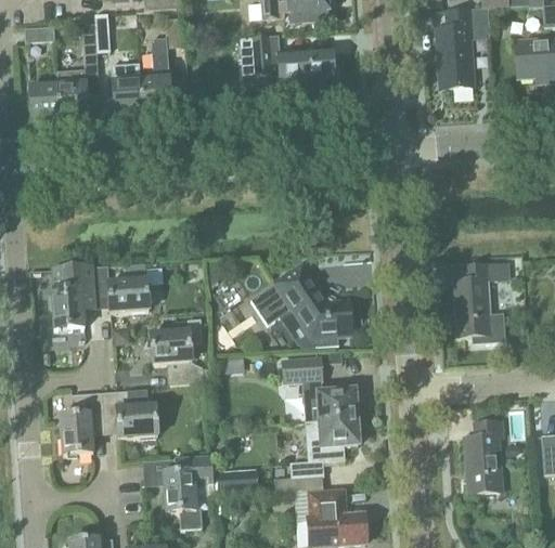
[(144,10),(180,8),(179,0),(143,0),(144,10)]
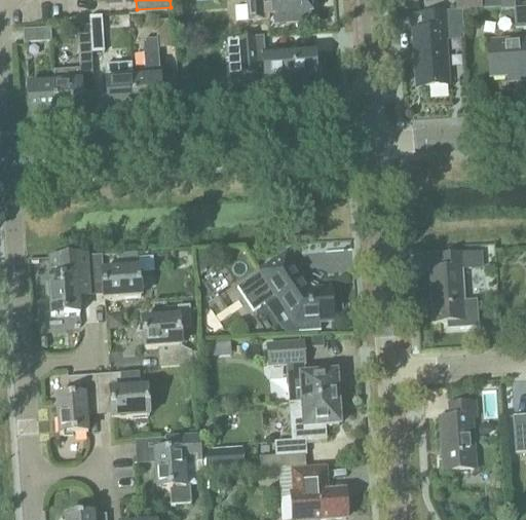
[(230,0),(231,14),(242,13),(242,0),(230,0)]
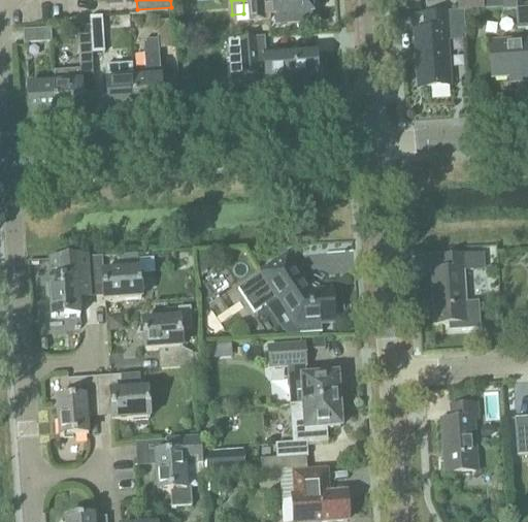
[(250,17),(265,15),(264,0),(250,0),(250,17)]
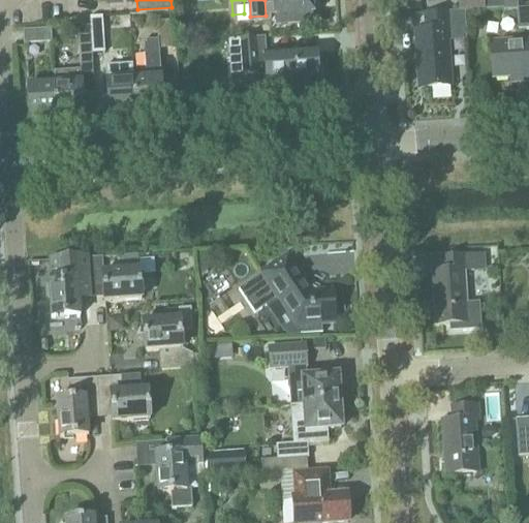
[(272,0),(274,21),(312,18),(310,0),(272,0)]
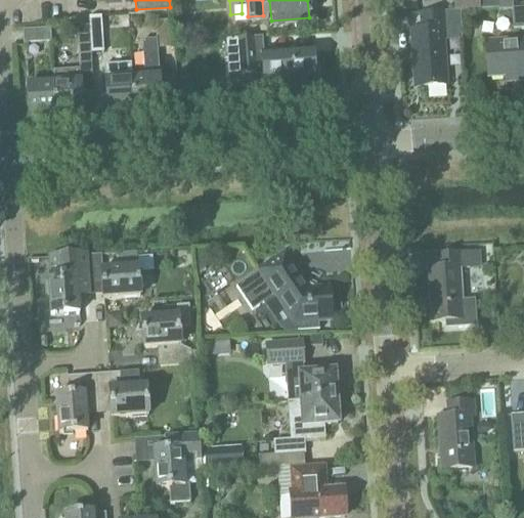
[(523,2),(512,4),(514,26),(523,25),(523,2)]
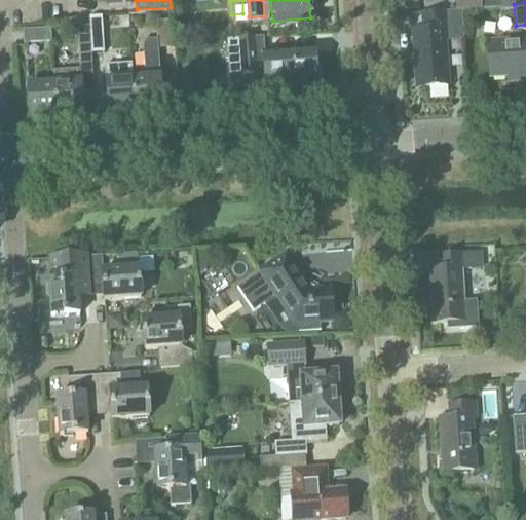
[(417,84),(448,81),(445,26),(449,25),(448,8),(422,10),(423,26),(413,27),(417,84)]
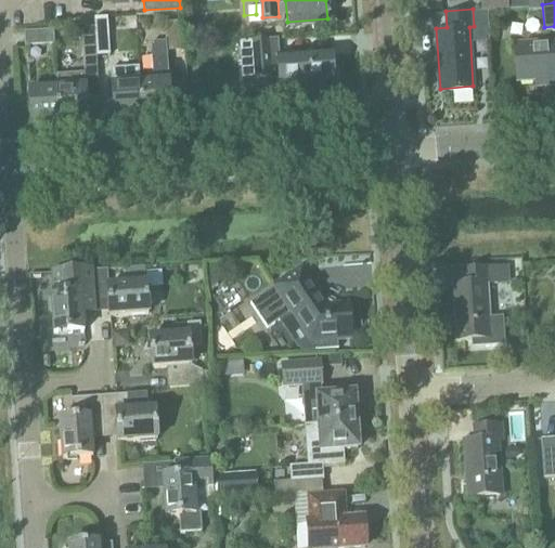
[(170,113),(165,46),(183,44),(181,16),(163,17),(165,39),(150,39),(152,77),(139,78),(141,115),(170,113)]
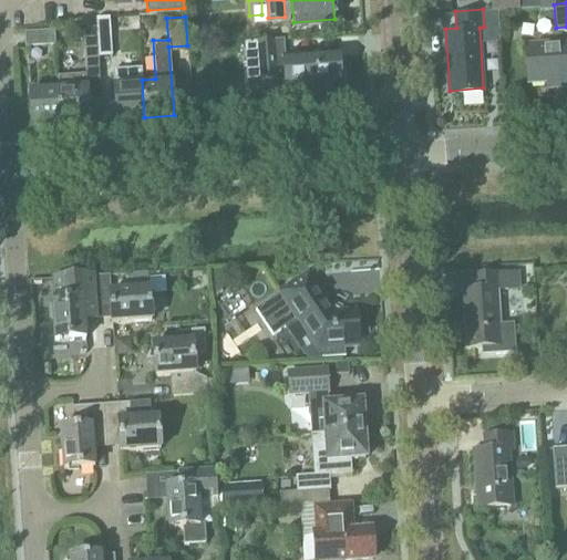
[(99,63),(98,51),(95,22),(82,23),(84,64),(99,63)]
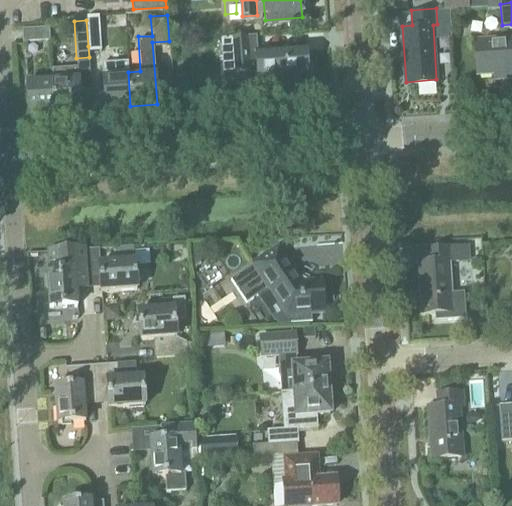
[(99,20),(86,20),(88,46),(100,45),(99,20)]
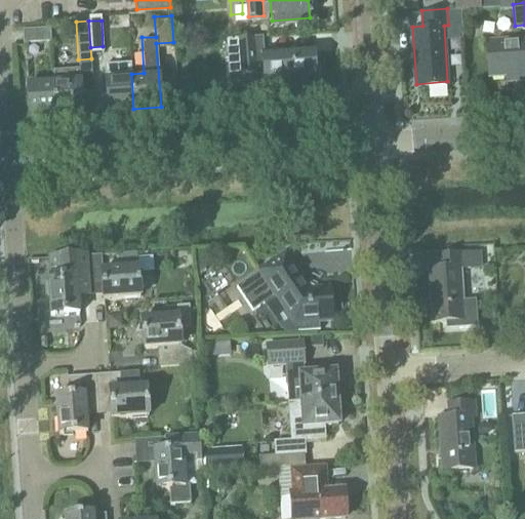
[(25,39),(50,38),(49,24),(24,26),(25,39)]
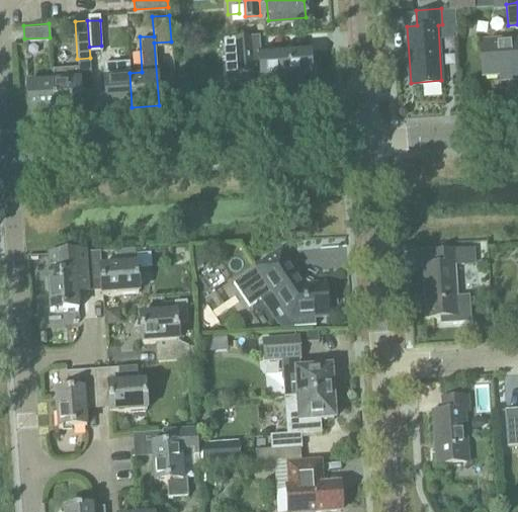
[(259,49),(258,32),(222,34),(223,54),(226,54),(227,68),(238,67),(252,66),(252,62),(260,62),(261,78),(291,76),(292,86),(307,85),(307,75),(310,75),(308,48),(280,50),(279,47),(259,49)]
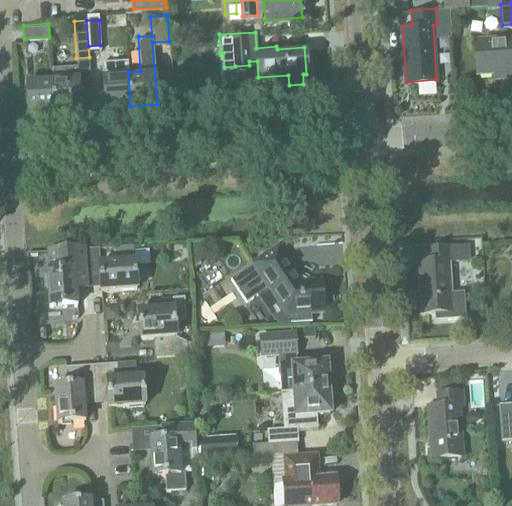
[(511,74),(511,34),(474,38),(477,72),(506,70),(506,75),(511,74)]
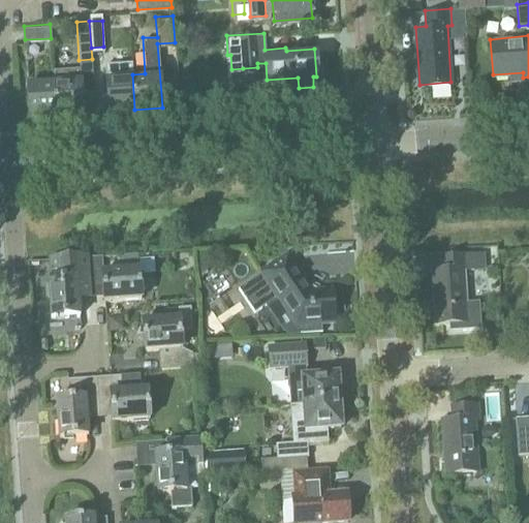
[(53,80),(56,115),(83,113),(80,65),(53,67),(53,80)]
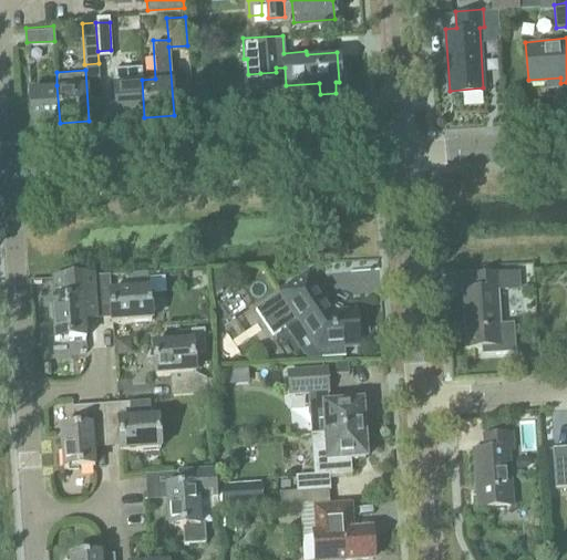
[(115,120),(144,117),(142,80),(113,82),(115,120)]
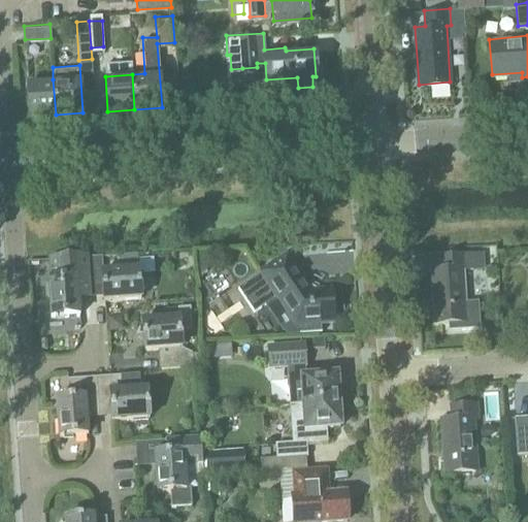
[(28,117),(56,115),(53,79),(26,82),(28,117)]
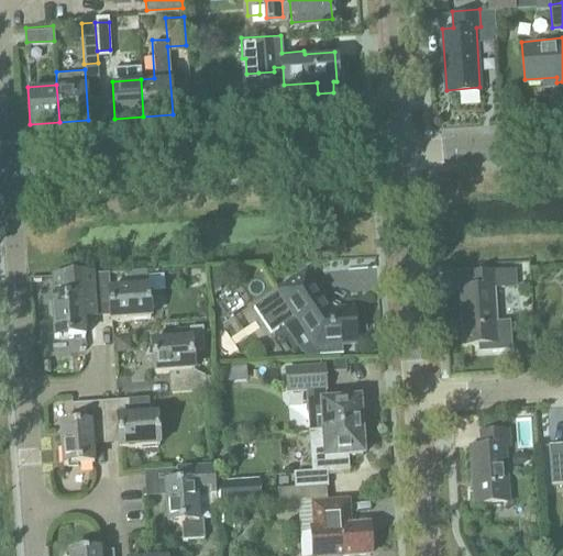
[(110,311),(110,318),(148,315),(146,267),(125,268),(127,285),(108,286),(107,269),(94,270),(96,312),(110,311)]
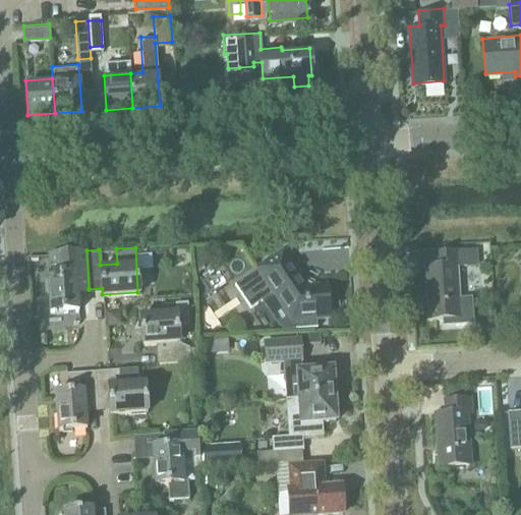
[(475,248),(435,250),(436,265),(425,266),(429,317),(444,316),(444,322),(473,321),(471,296),(459,296),(457,264),(476,263),(475,248)]
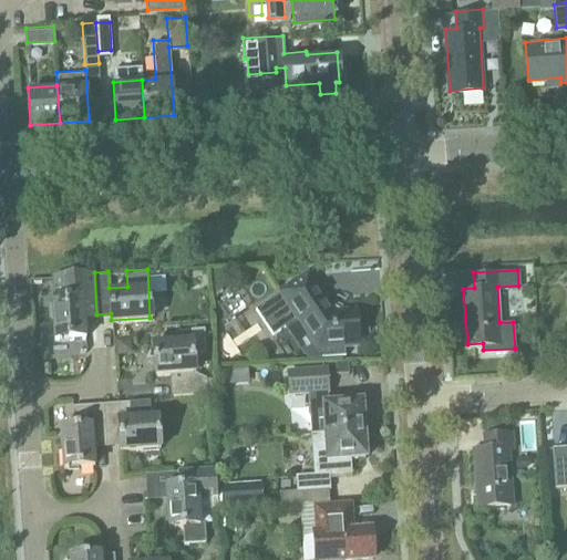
[(51,297),(54,335),(84,334),(83,315),(96,314),(94,272),(79,273),(79,271),(63,272),(64,296),(51,297)]
